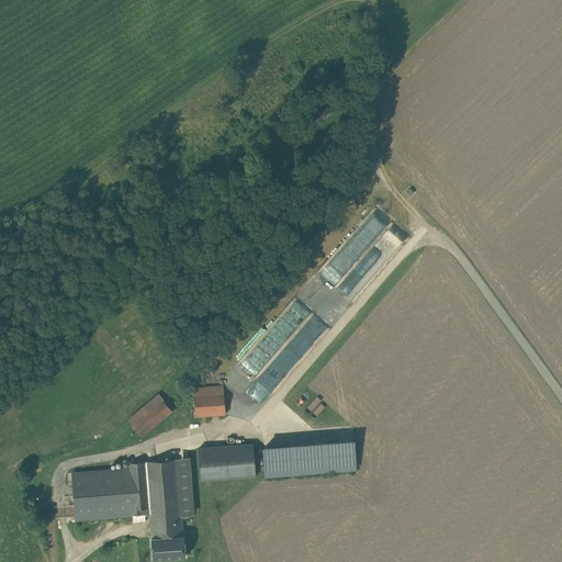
[(335,288),(353,268),(369,282),(412,236),(394,218),(390,223),(377,211),(318,271),(335,288)]
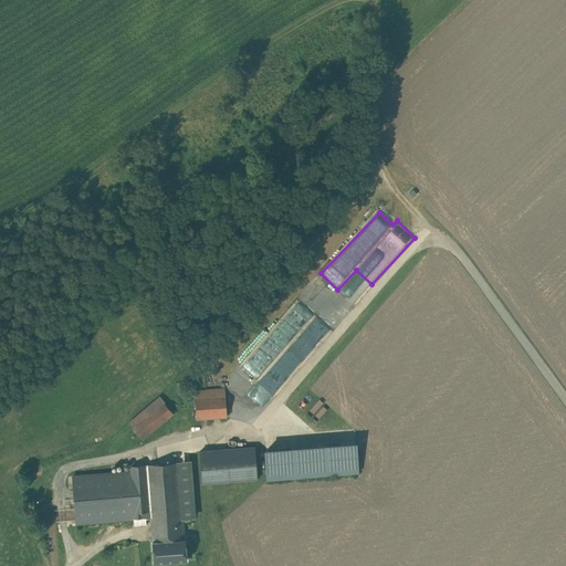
[(260,381),(274,395),(332,331),(314,316),(311,316),(301,307),(295,307),(272,332),(272,337),(269,341),(274,346),(275,360),(259,362),(259,356),(253,357),(244,367),(257,378),(262,373),(268,373),(260,381)]
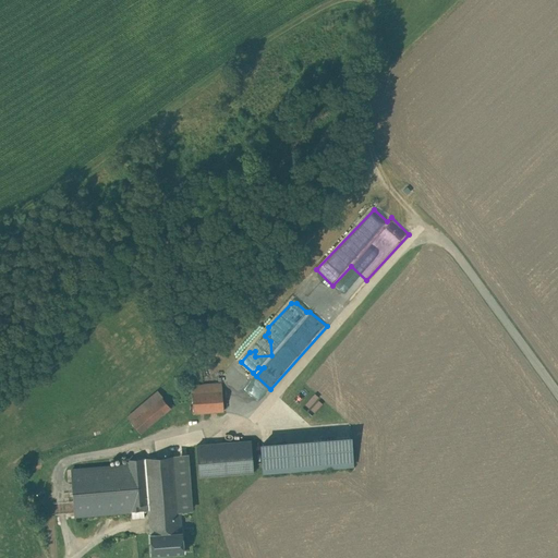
[(221,383),(193,384),(194,412),(222,411),(221,383)]
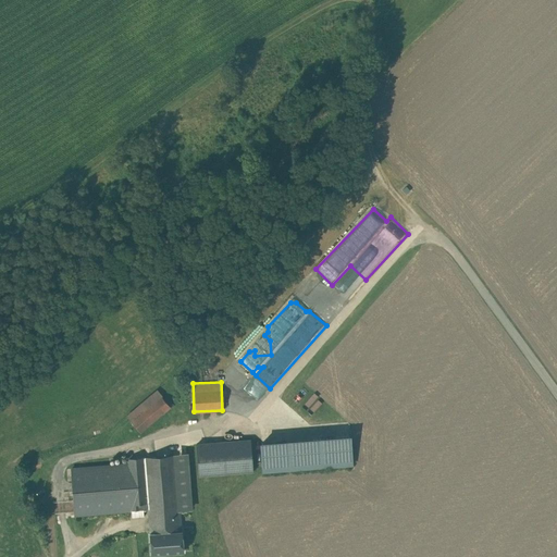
[(156,391),(126,416),(141,433),(171,408),(156,391)]
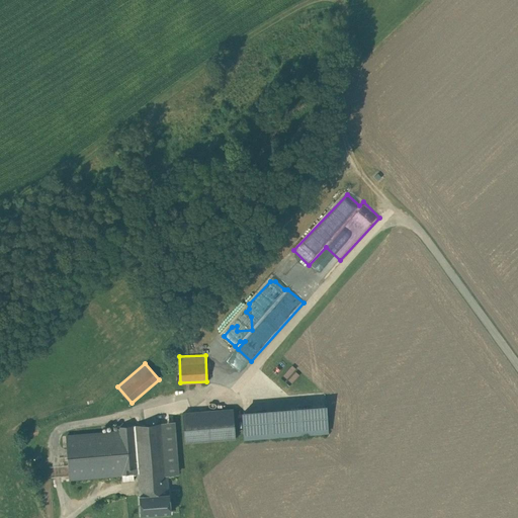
[(325,406),(243,412),(245,437),(327,431),(325,406)]
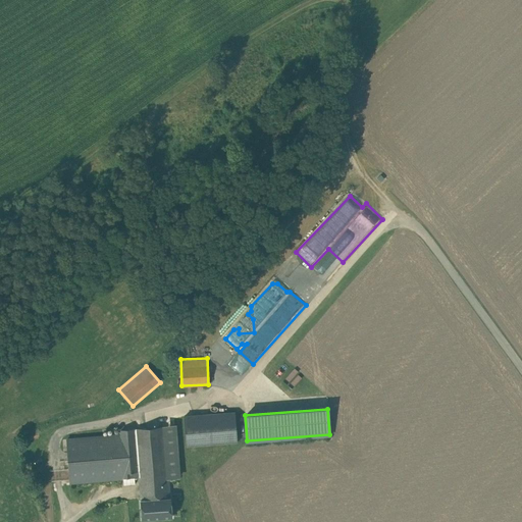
[(235,412),(184,416),(186,445),(237,440),(235,412)]
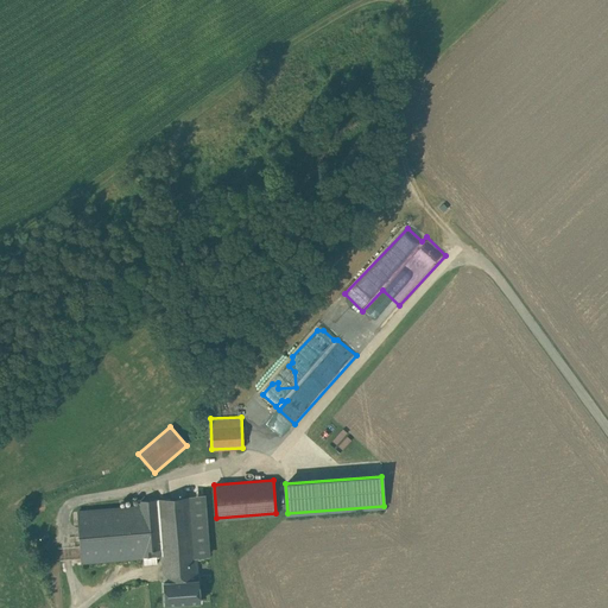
[(203,495),(191,496),(195,556),(196,556),(208,556),(203,495)]
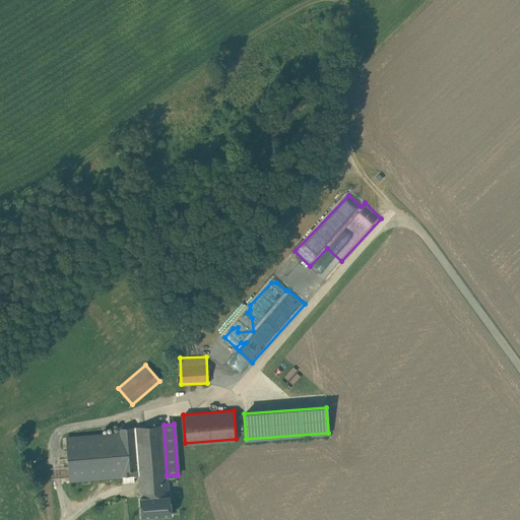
[(164,425),(121,428),(121,433),(122,450),(120,450),(122,476),(131,475),(131,470),(138,469),(140,497),(169,496),(168,475),(167,475),(164,425)]
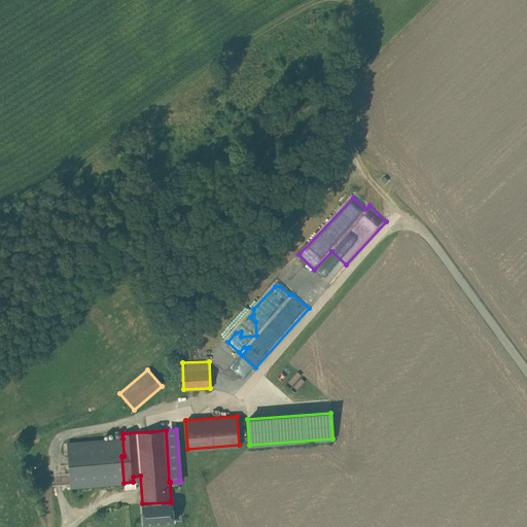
[(123,438),(67,443),(71,487),(124,483),(121,456),(124,456),(123,438)]
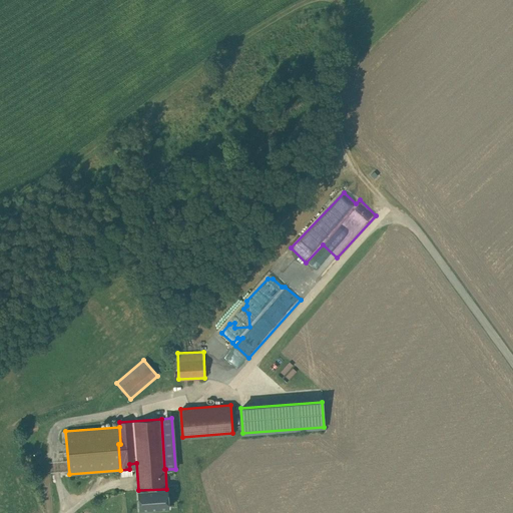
[(138,490),(139,510),(168,507),(167,489),(166,489),(138,490)]
